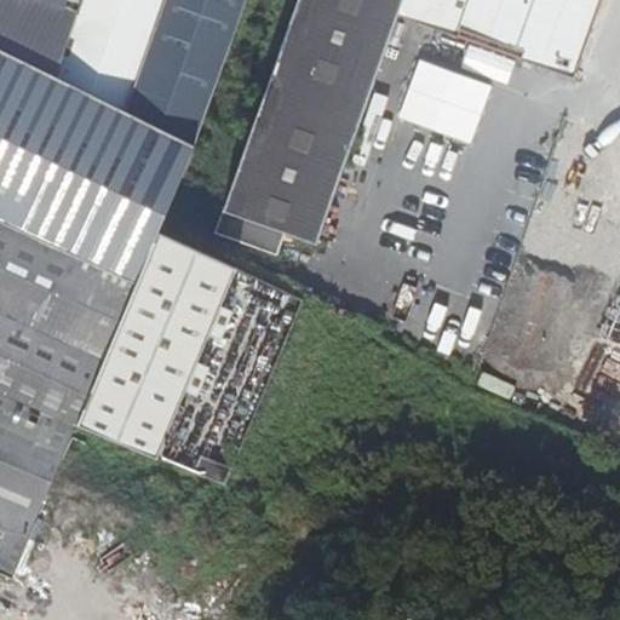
[(0,0),(0,51),(55,79),(78,13),(63,9),(38,0),(0,0)]
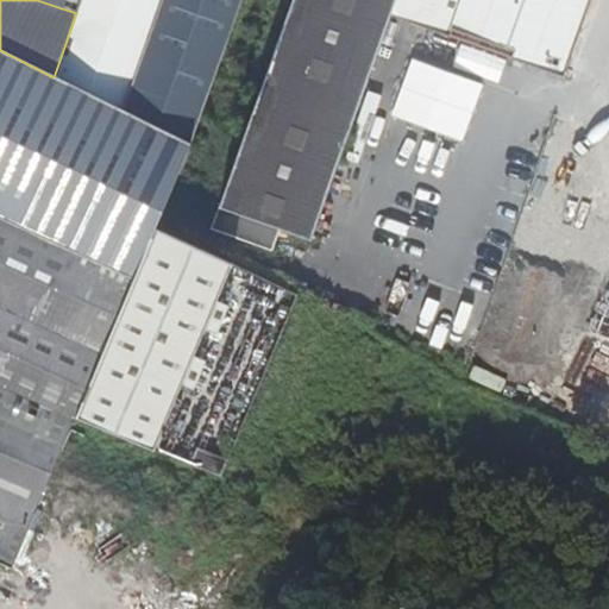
[(80,0),(76,13),(148,39),(161,0),(80,0)]
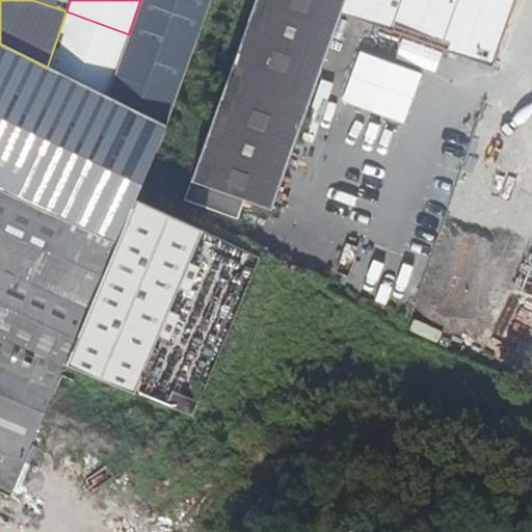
[(166,127),(211,0),(140,0),(129,34),(107,97),(166,127)]
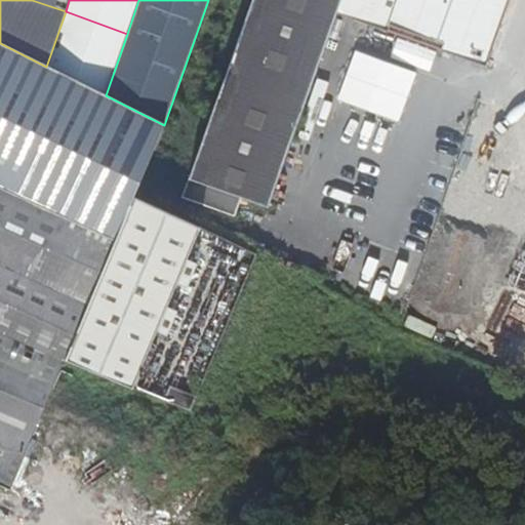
[(276,182),(281,167),(335,14),(354,21),(361,0),(250,0),(243,23),(227,70),(206,128),(200,143),(182,197),(234,216),(242,198),(267,206),(276,182)]
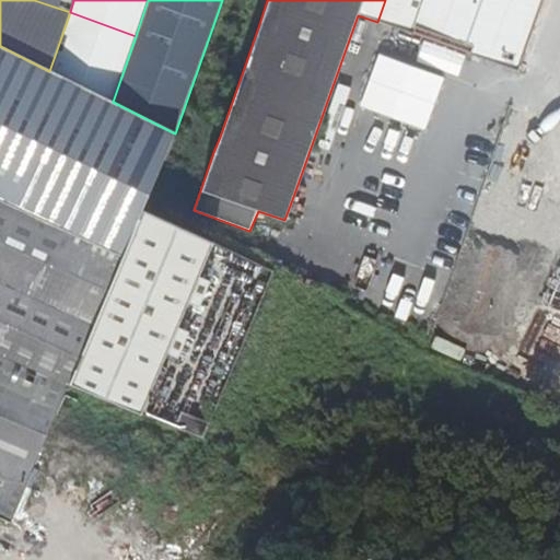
[(385,0),(377,22),(405,32),(517,71),(541,0),(385,0)]
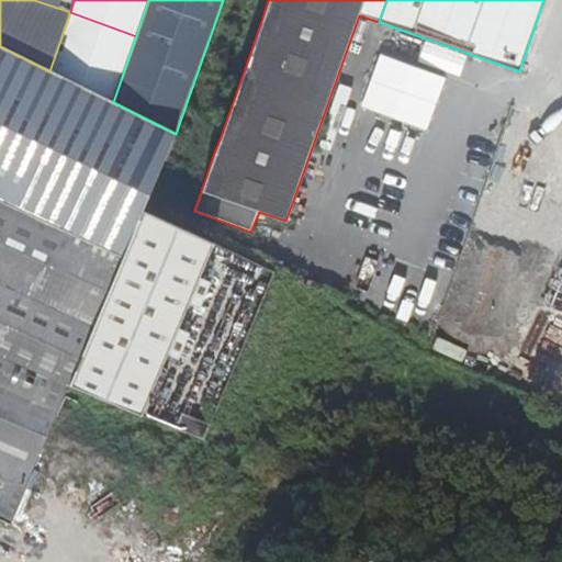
[(0,202),(123,258),(144,211),(176,134),(113,102),(49,71),(0,46),(0,202)]
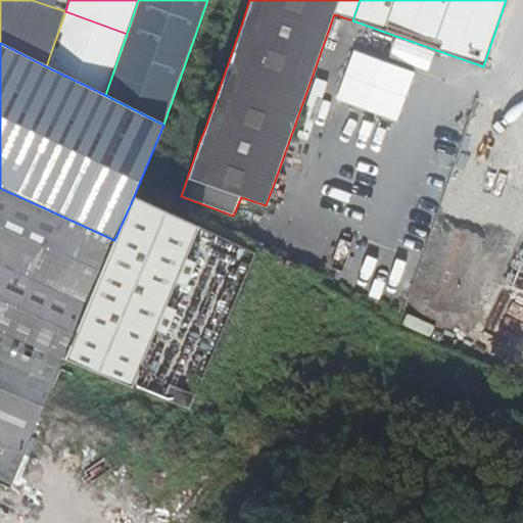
[(0,188),(0,333),(63,361),(69,345),(114,240),(0,188)]
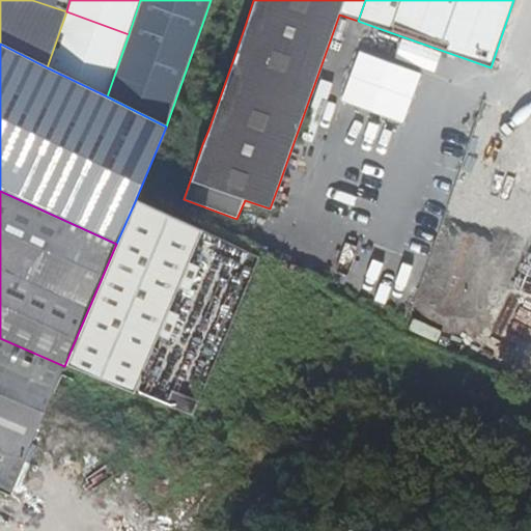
[(203,231),(136,199),(116,244),(71,351),(139,382),(159,336),(170,310),(179,287),(191,261),(203,231)]
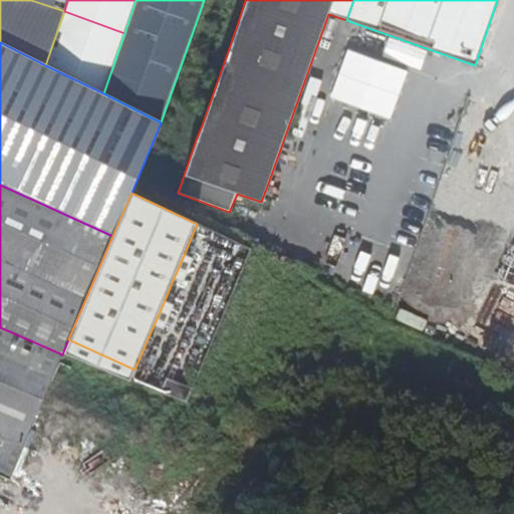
[(195,258),(185,253),(174,278),(184,283),(195,258)]
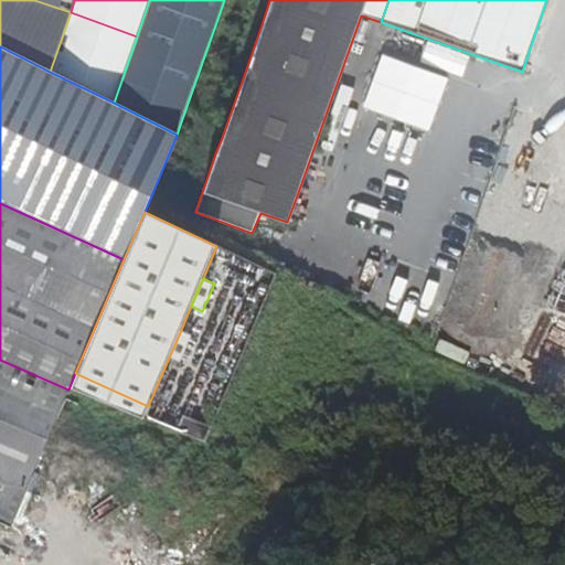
[(181,330),(169,358),(180,362),(192,334),(181,330)]
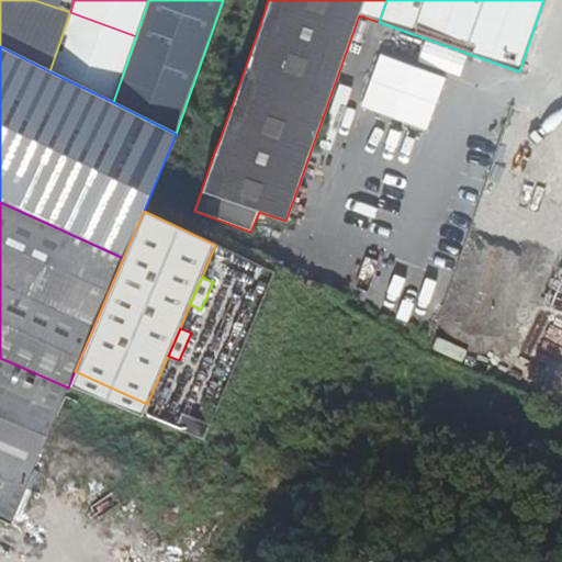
[(0,520),(10,525),(68,388),(0,358),(0,520)]
